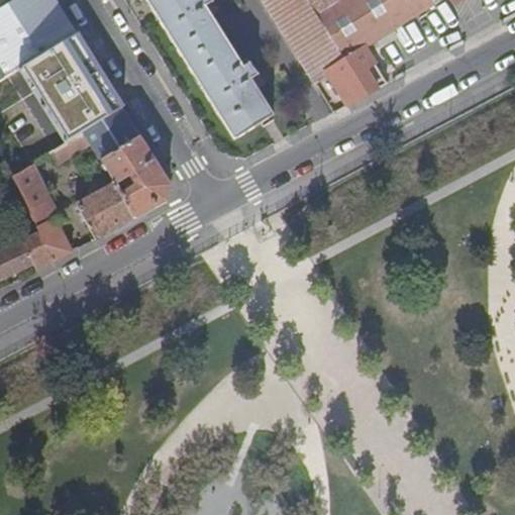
[(0,78),(72,33),(50,0),(14,0),(0,9),(0,78)]
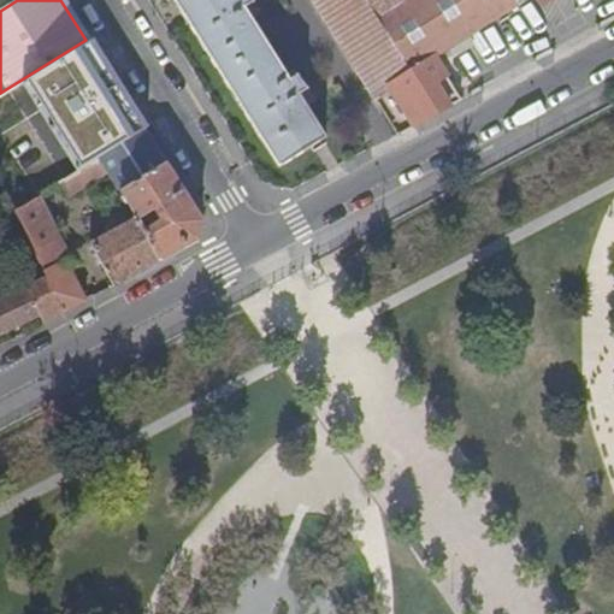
[(172,0),(279,169),(328,137),(300,95),(307,89),(296,72),(287,75),(246,9),(254,4),(252,0),(172,0)]
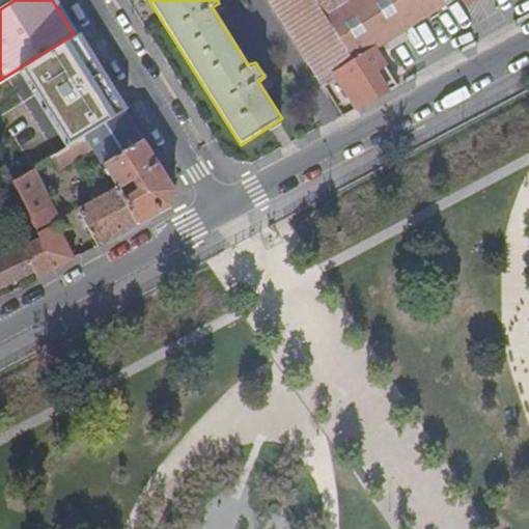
[(268,0),(321,83),(334,75),(356,109),(396,87),(377,55),(373,50),(387,42),(453,0),(268,0)]
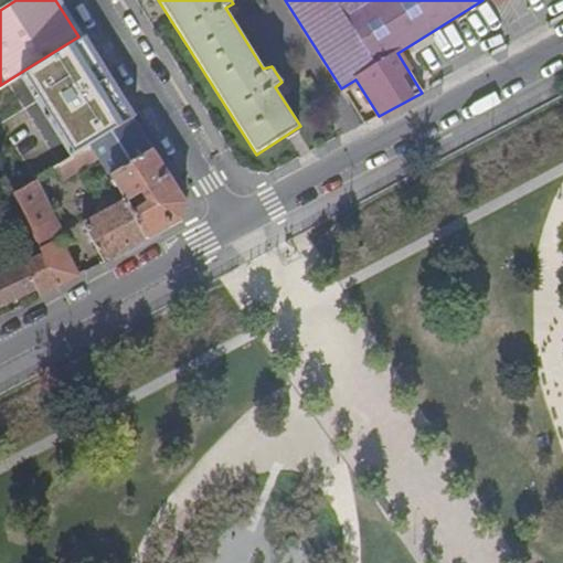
[(0,157),(50,126),(32,95),(93,57),(78,36),(0,85),(0,157)]
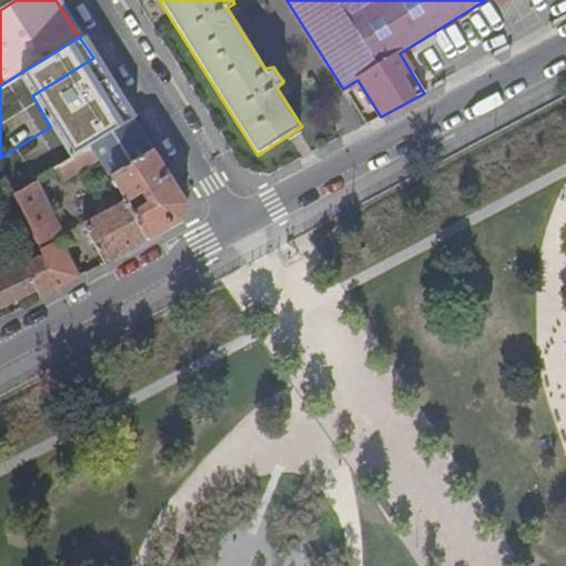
[(418,51),(414,44),(400,53),(403,59),(418,51)]
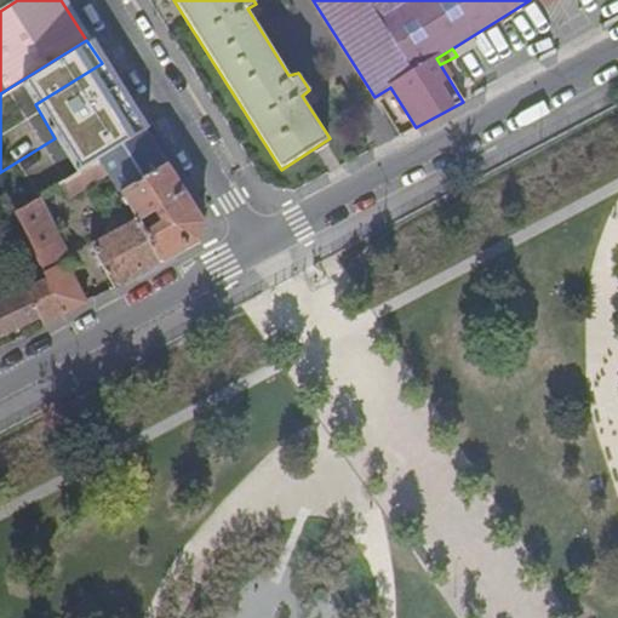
[(0,186),(13,212),(35,199),(58,184),(99,159),(144,131),(124,97),(55,138),(0,172),(0,186)]
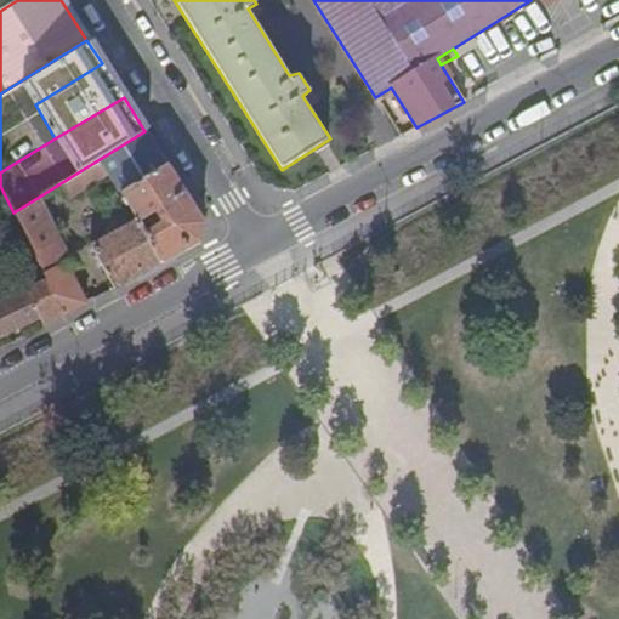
[(118,192),(164,164),(145,131),(100,159),(107,171),(118,192)]
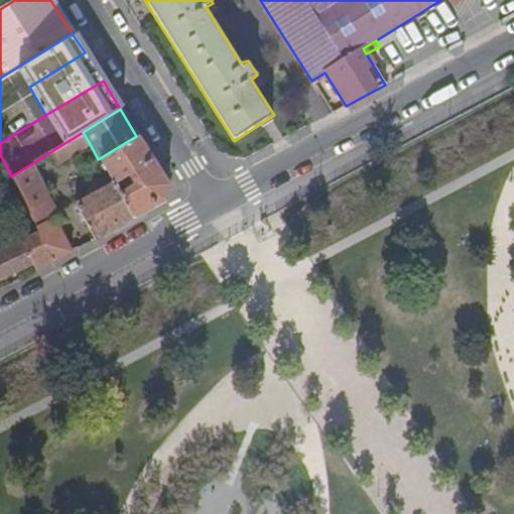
[(48,153),(54,162),(89,142),(83,132),(48,153)]
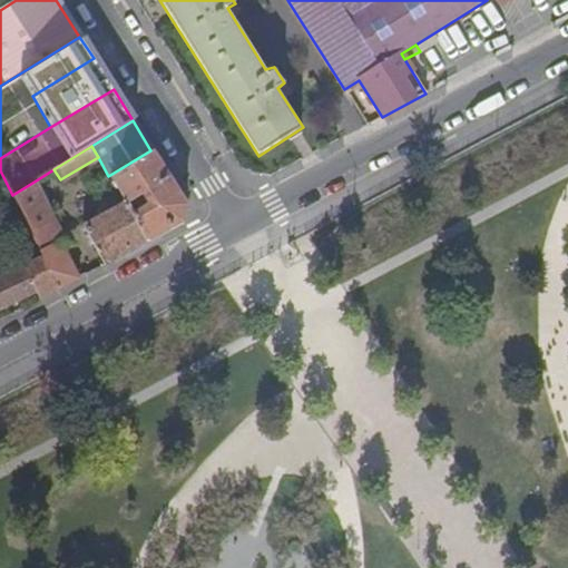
[(124,202),(145,240),(182,221),(186,205),(150,150),(108,176),(124,202)]
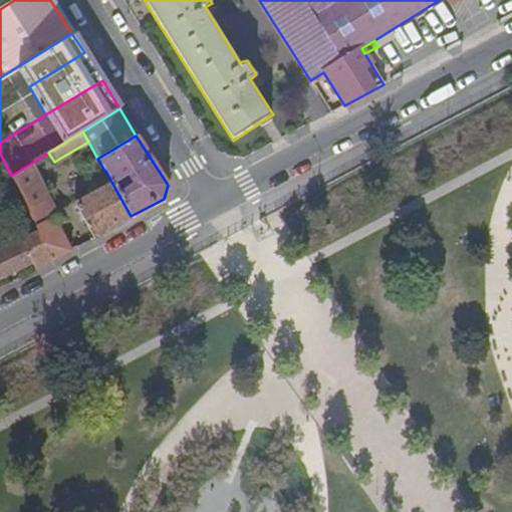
[(29,165),(39,183),(58,168),(54,162),(48,153),(29,165)]
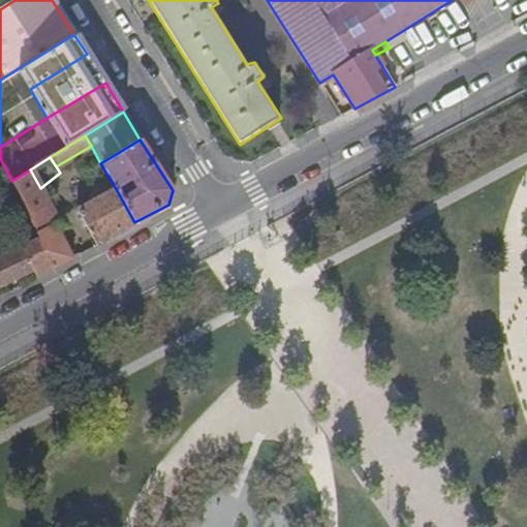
[(38,237),(54,267),(71,257),(55,223),(58,222),(40,188),(30,169),(11,181),(38,237)]
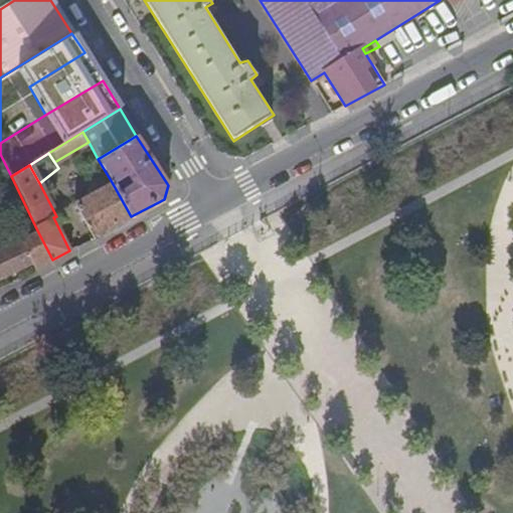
[(72,202),(94,237),(131,216),(112,182),(93,192),(90,187),(84,190),(87,194),(72,202)]
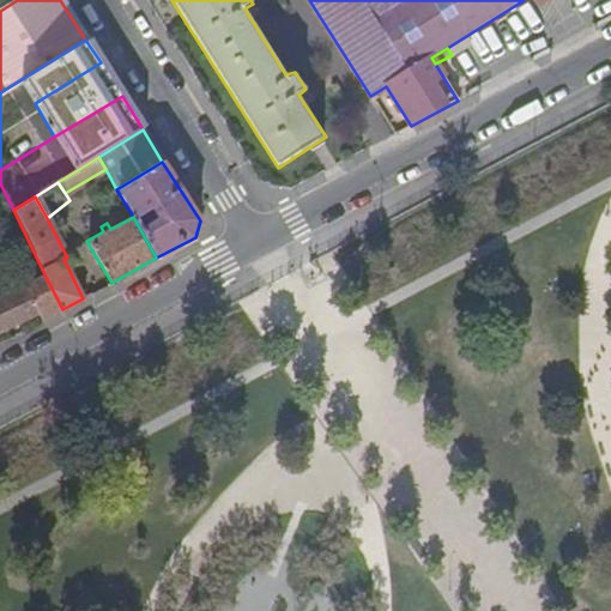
[(0,331),(36,313),(41,321),(62,309),(44,274),(0,296),(0,331)]
